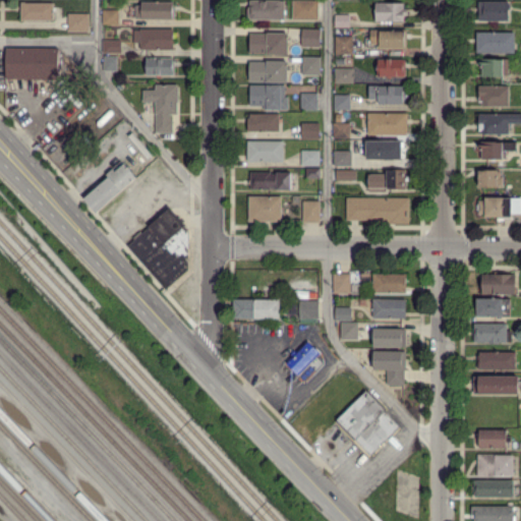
[(282,20),(248,20),(248,5),(249,5),(249,0),(279,1),(279,2),(283,2),(282,20)]
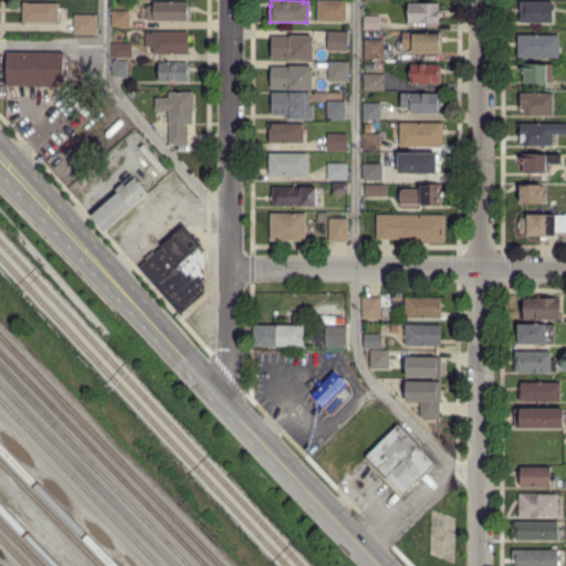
[(344,22),(318,21),(317,1),(344,2),(344,22)]
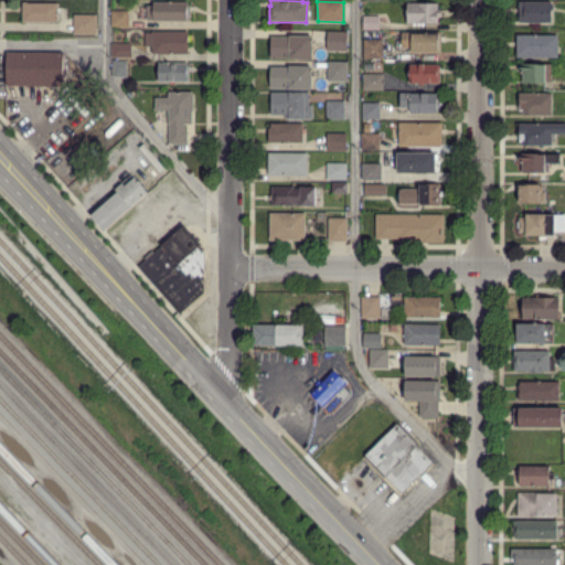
[(25,24),(22,24),(21,2),(25,2),(25,3),(55,3),(56,22),(25,22),(25,24)]
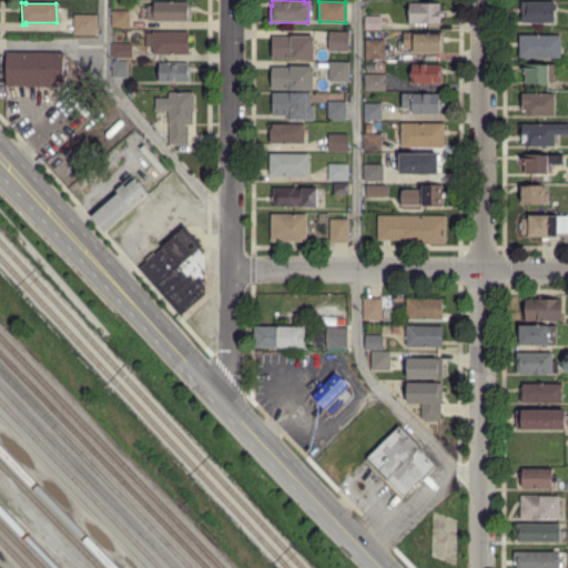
[(411,23),(411,16),(406,13),(406,8),(411,8),(411,2),(440,2),(440,10),(445,10),(445,18),(440,18),(440,22),(411,23)]
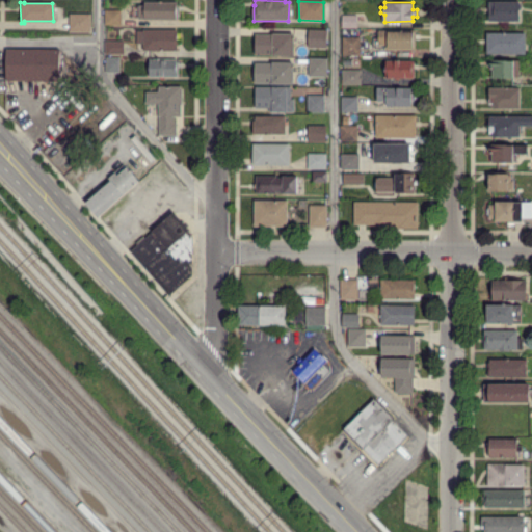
[(488,21),(487,2),(498,2),(519,2),(519,20),(498,21),(488,21)]
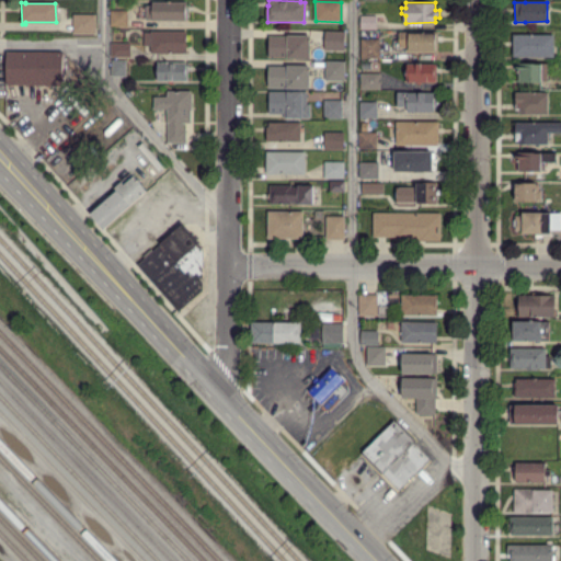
[(146,21),(146,7),(150,7),(150,3),(185,3),(185,21),(146,21)]
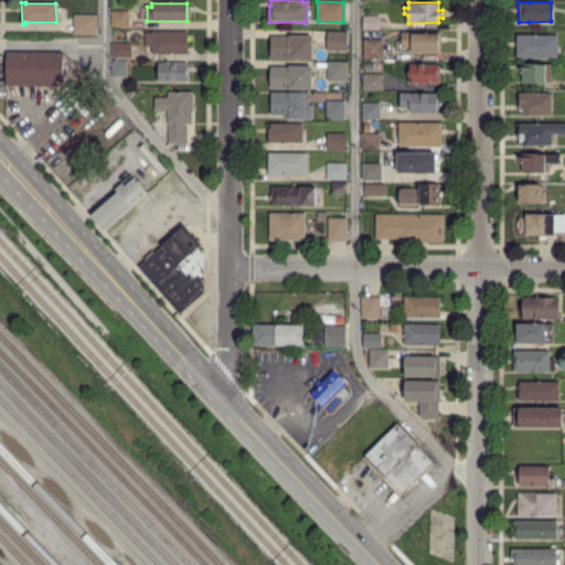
[(127,25),(113,25),(113,11),(127,11),(127,25)]
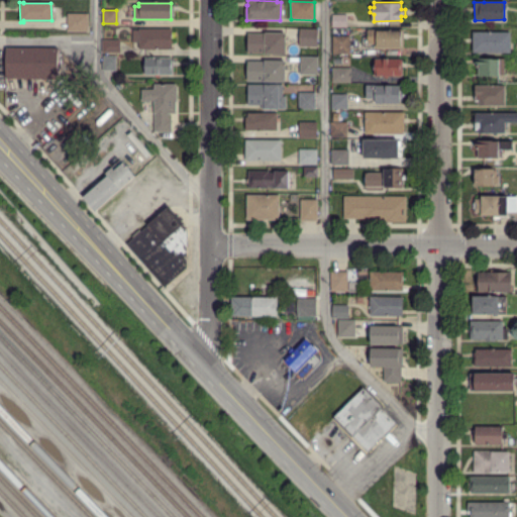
[(85,30),(68,30),(68,15),(85,15),(85,30)]
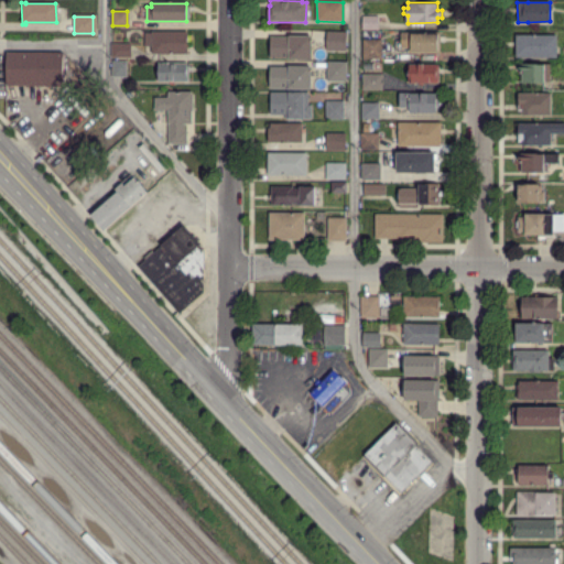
[(361,28),(362,17),(378,17),(378,28),(361,28)]
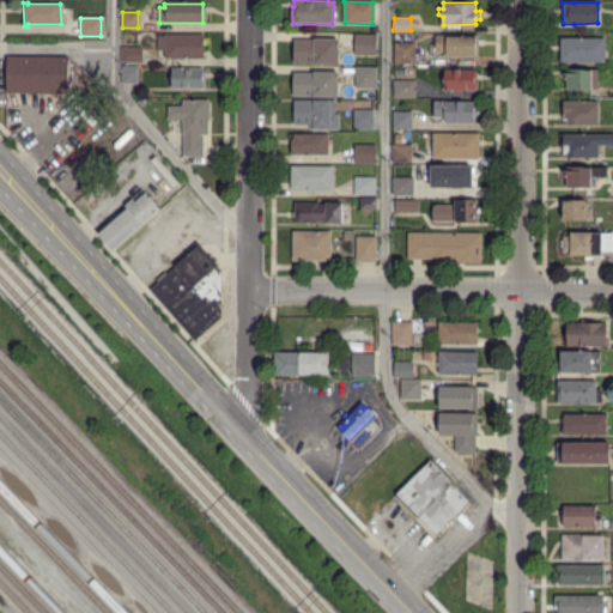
[(163,58),(163,52),(157,52),(157,36),(164,36),(164,35),(202,35),(202,58),(163,58)]
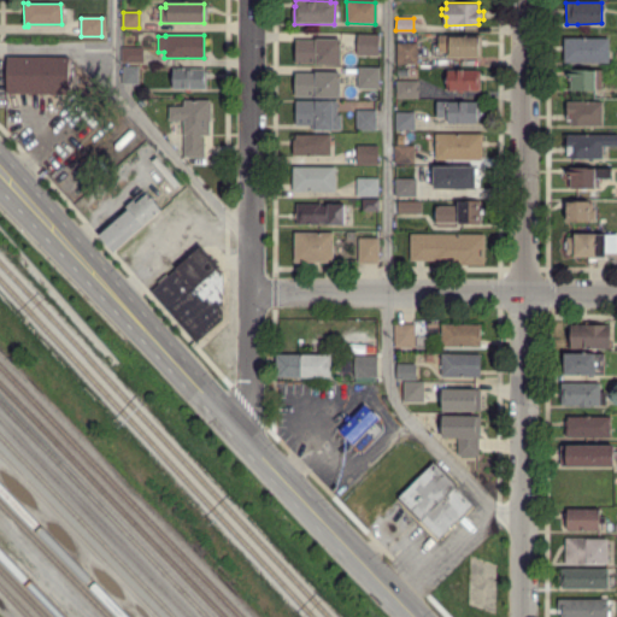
[(356,35),(377,35),(377,56),(356,56),(356,35)]
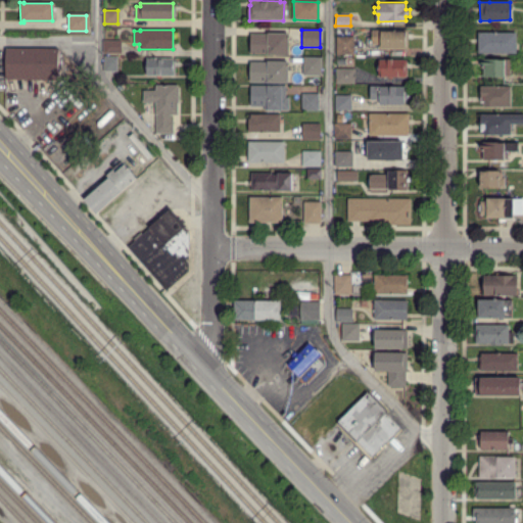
[(379,49),(379,44),(372,44),(372,31),(380,31),(380,30),(386,30),(386,32),(407,32),(407,48),(379,49)]
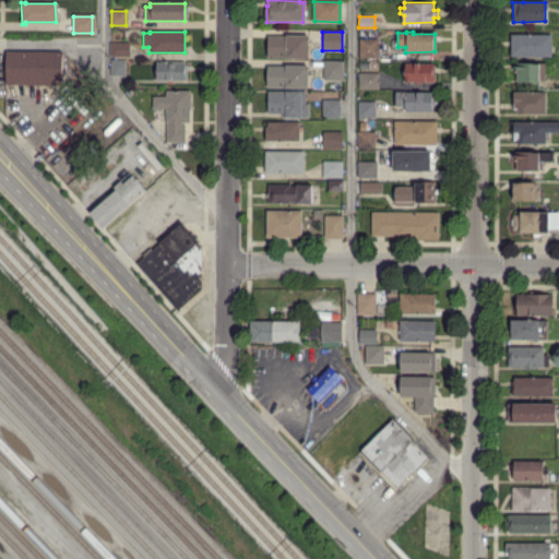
[(534,57),(533,56),(522,57),(511,57),(511,35),(522,35),(530,35),(530,37),(551,36),(551,57),(534,57)]
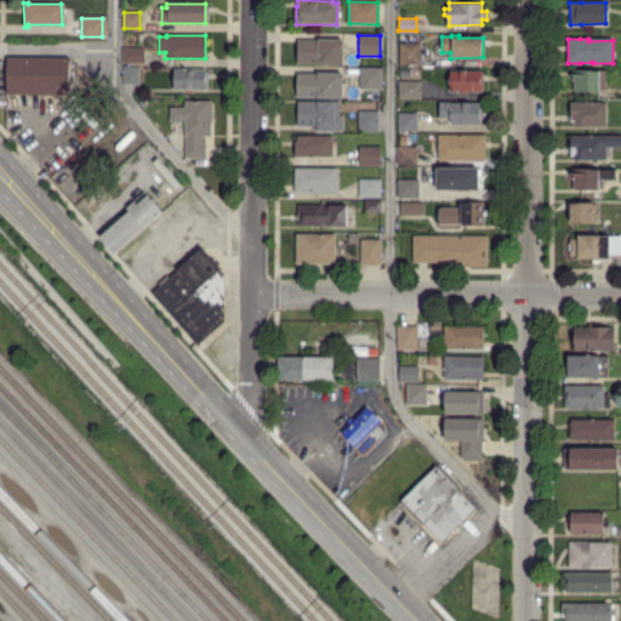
[(294,64),(294,40),(342,41),(341,64),(294,64)]
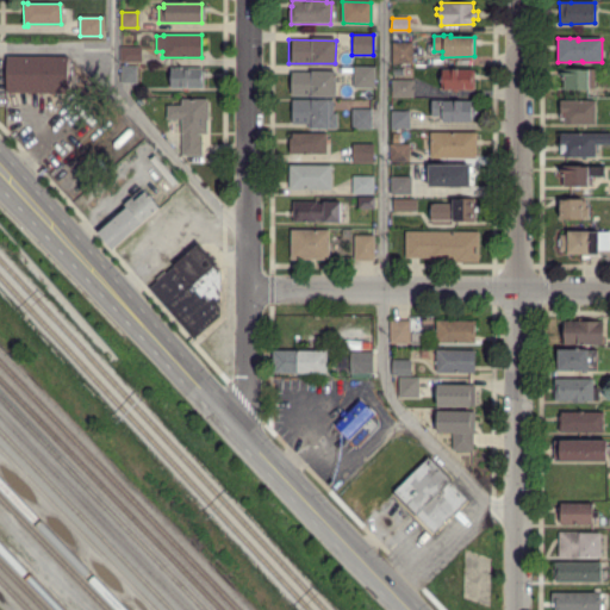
[(393,63),(393,43),(411,43),(412,63),(393,63)]
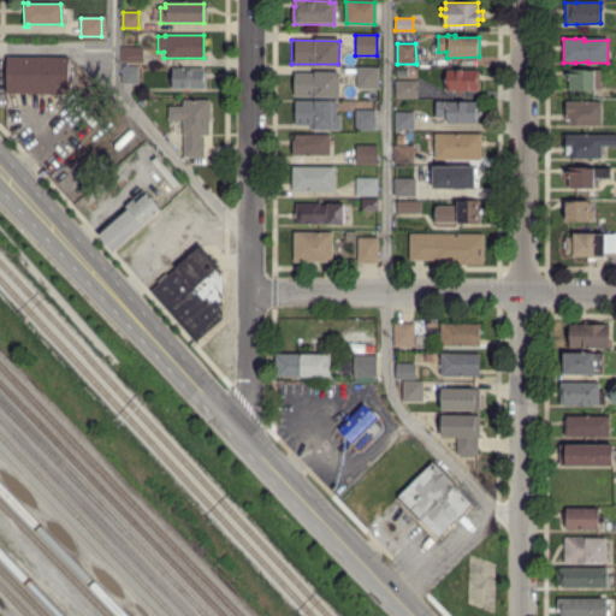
[(142,60),(123,60),(123,49),(142,49),(142,60)]
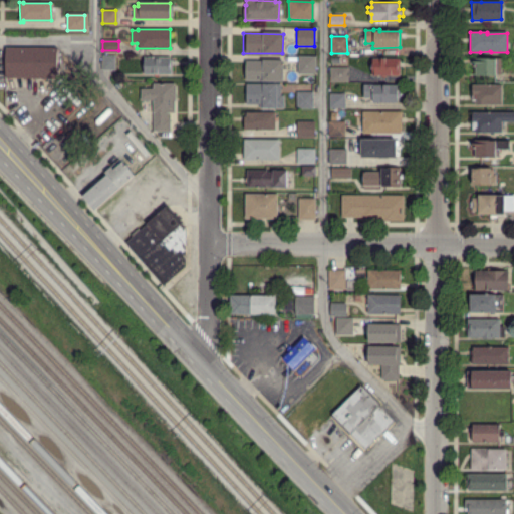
[(6,77),(6,49),(55,49),(55,77),(6,77)]
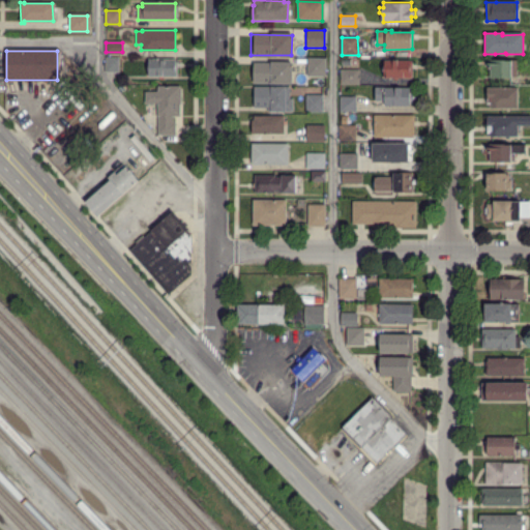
[(305,58),(323,58),(322,76),(305,77),(305,58)]
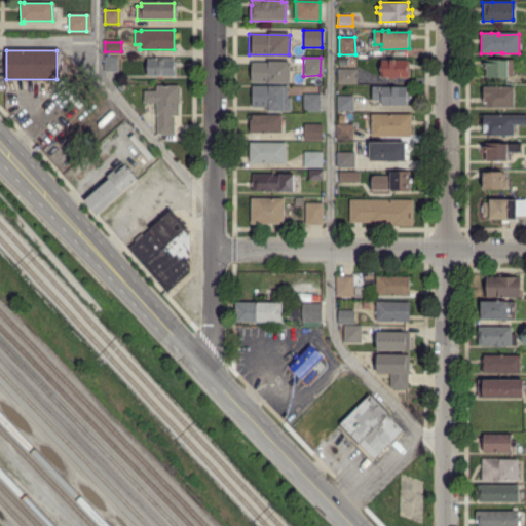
[(106,72),(106,59),(114,59),(114,72),(106,72)]
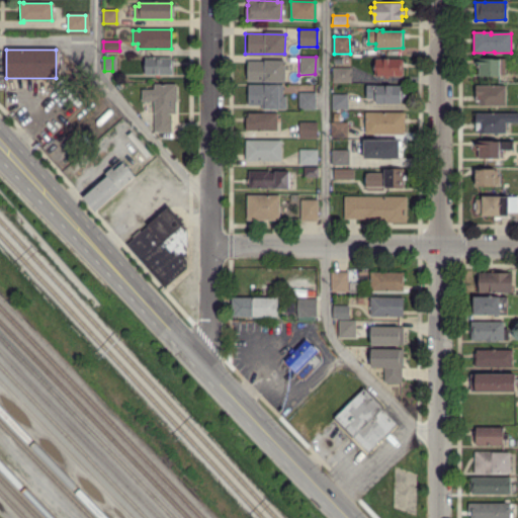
[(145,74),(145,59),(170,59),(170,74),(145,74)]
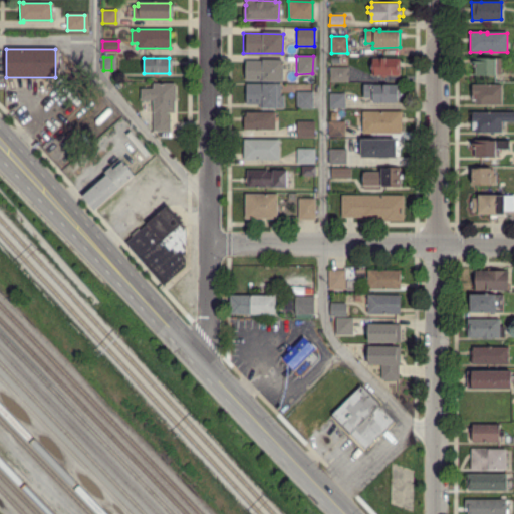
[(380,77),(379,75),(372,75),(372,69),(370,69),(370,64),(371,63),(370,59),(397,58),(398,74),(384,74),(384,77),(380,77)]
